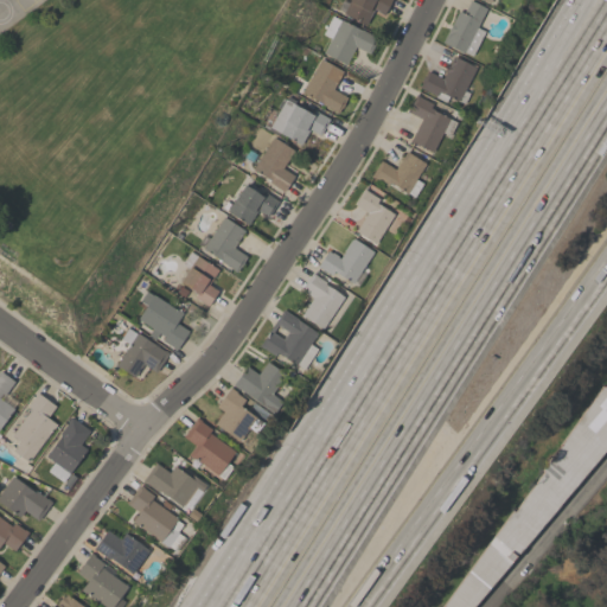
[(344,13),(337,10),(343,0),(350,4),(351,0),(391,0),(384,14),(375,10),(366,25),(344,14),(344,13)]
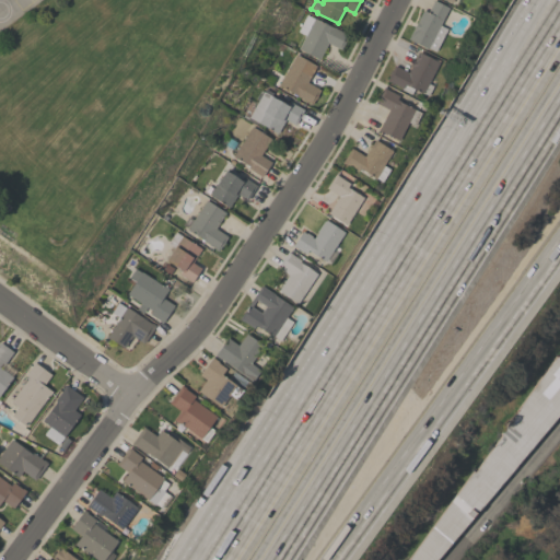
[(440,25),(447,30),(435,51),(429,48),(428,49),(408,39),(423,10),(428,12),(434,0),(448,9),(440,25)]
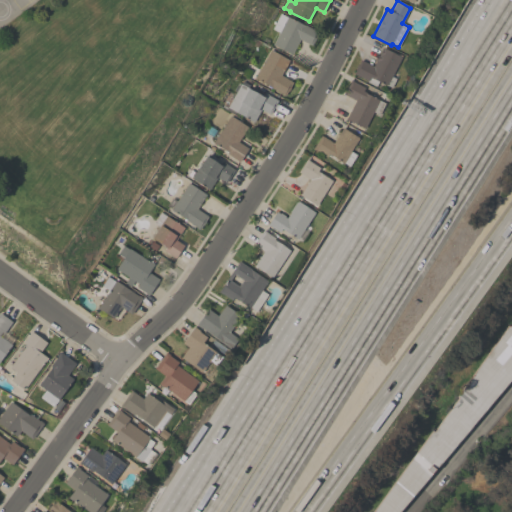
[(279,32),(272,29),(281,13),(305,26),(305,25),(319,32),(312,46),(300,39),(291,56),(289,55),(290,54),(273,45),(279,32)]
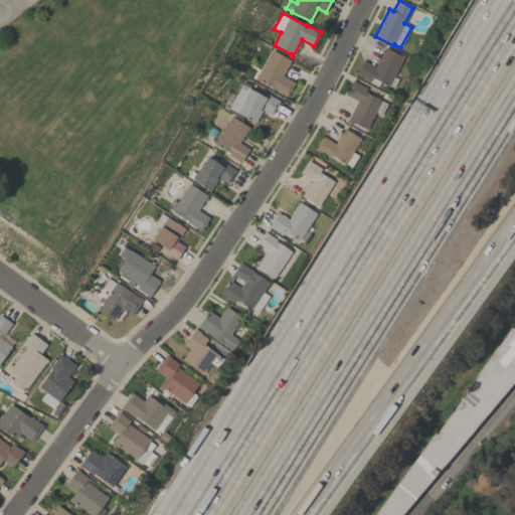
[(393,77),(398,79),(394,89),(381,81),(378,88),(369,82),(370,81),(356,74),(363,60),(375,67),(385,48),(403,57),(393,77)]
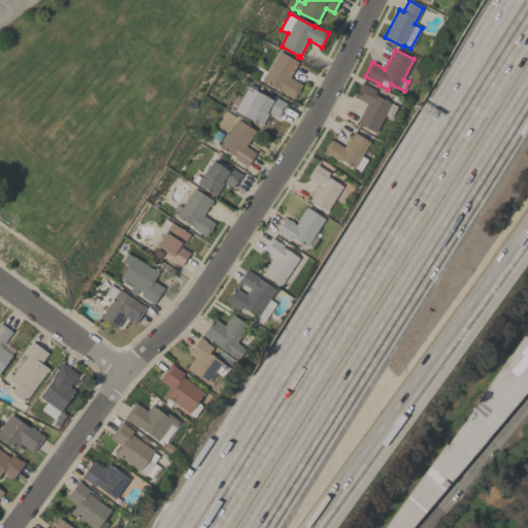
[(279,52),(299,62),(290,78),(302,85),(299,91),(297,95),(297,94),(294,99),(279,91),(279,90),(277,89),(276,90),(273,88),(274,87),(263,80),(279,52)]
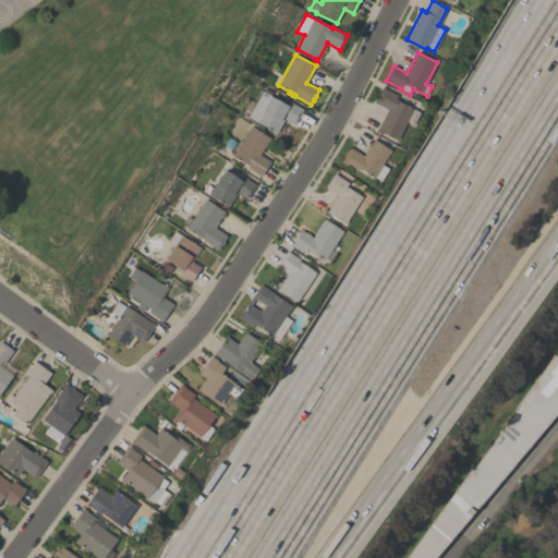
[(388,110),(374,102),(383,88),(398,96),(396,99),(398,100),(398,101),(420,113),(413,125),(407,122),(398,141),(380,131),(379,132),(377,131),(388,110)]
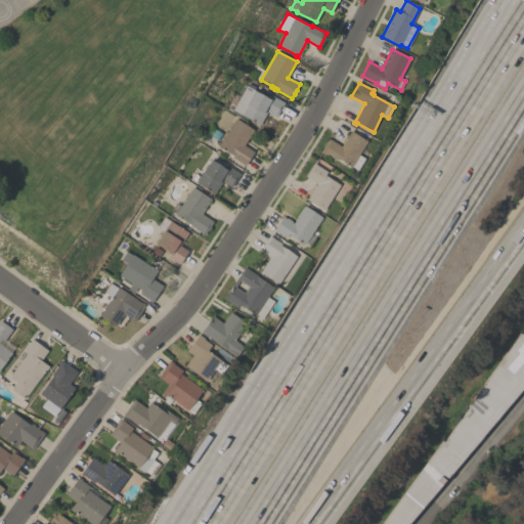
[(246,121),(222,107),(231,92),(241,97),(247,86),(270,99),(272,96),(285,103),(276,118),(267,113),(260,125),(248,118),(246,121)]
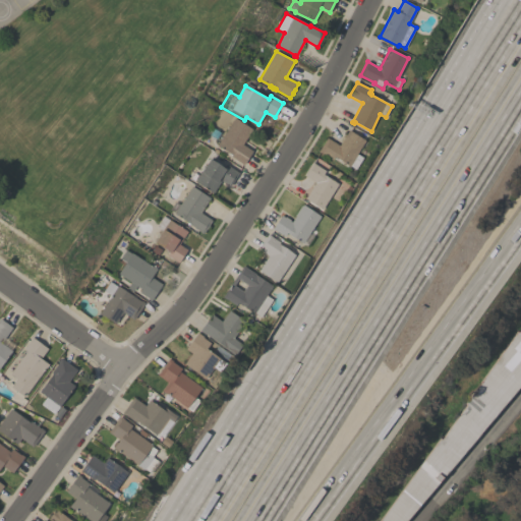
[(219,141),(208,134),(201,133),(209,123),(212,128),(222,134),(224,135),(235,118),(242,123),(244,121),(246,123),(245,125),(252,129),(242,145),(252,151),(243,165),(231,157),(232,155),(217,145),(219,141)]
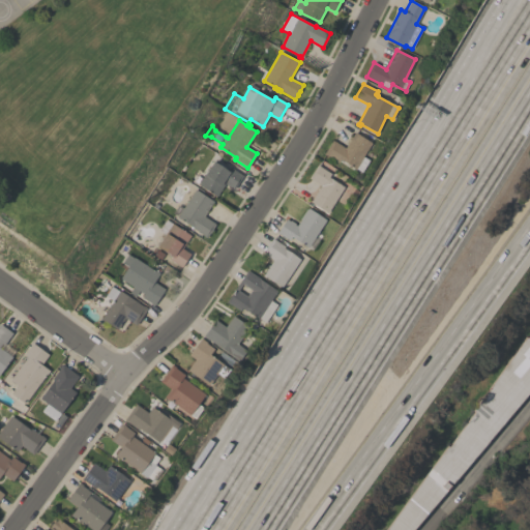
[(355,133),(372,143),(363,156),(370,160),(361,173),(343,160),(343,162),(340,160),(337,164),(324,154),(332,140),(345,148),(355,133)]
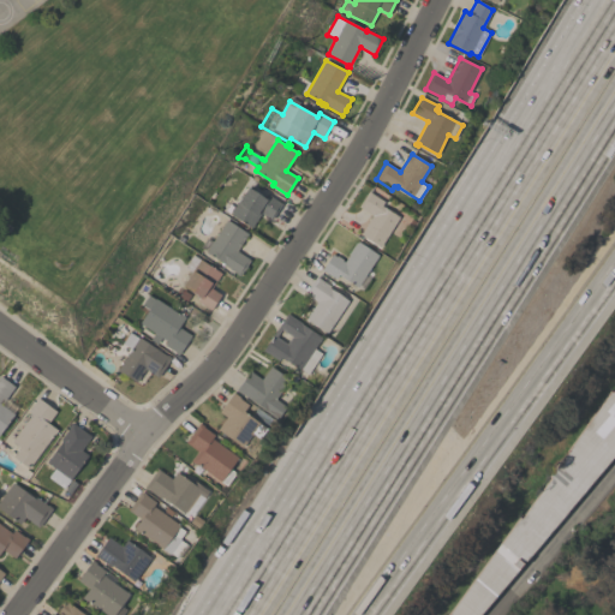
[(251,228),(231,214),(248,187),(266,198),(268,195),(282,204),(272,220),(261,214),(251,228)]
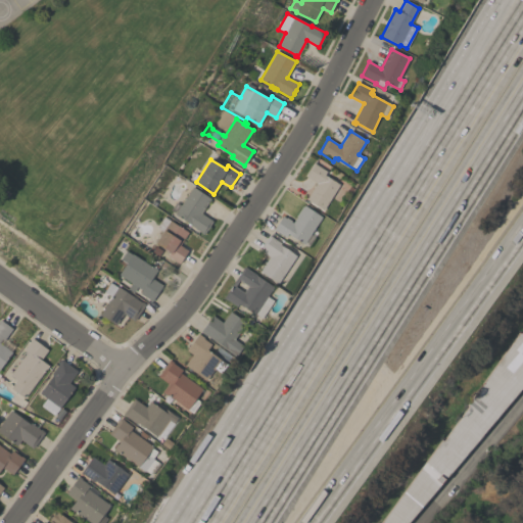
[(317,184),(304,176),(314,162),(327,172),(325,176),(339,185),(324,210),(306,199),(317,184)]
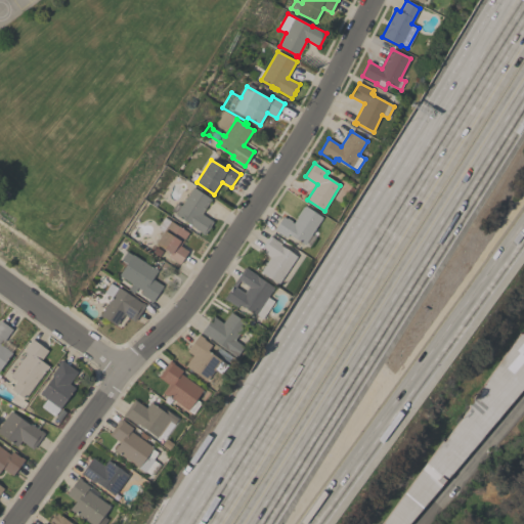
[(170,211),(176,203),(181,206),(193,187),(211,200),(202,214),(213,221),(210,226),(211,227),(208,230),(207,230),(205,235),(190,225),(191,225),(175,214),(170,211)]
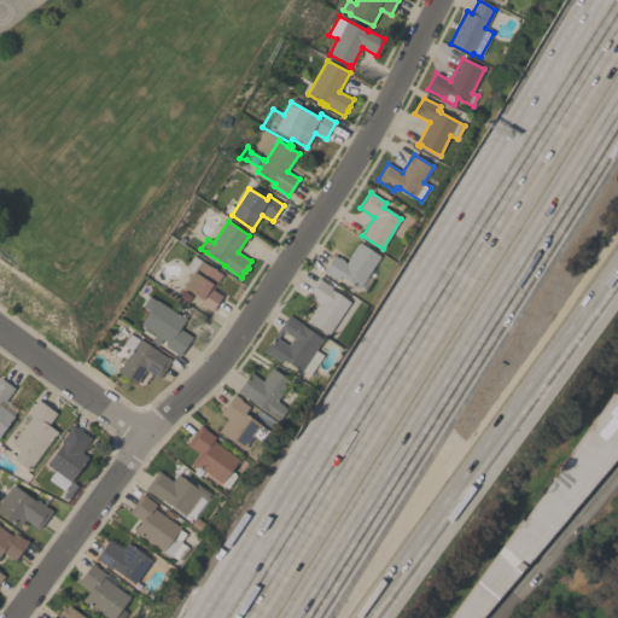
[(350,256),(349,256),(357,244),(359,244),(360,243),(380,257),(366,278),(371,280),(362,292),(340,277),(337,280),(324,272),(334,256),(338,258),(338,257),(344,261),(344,262),(345,263),(350,256)]
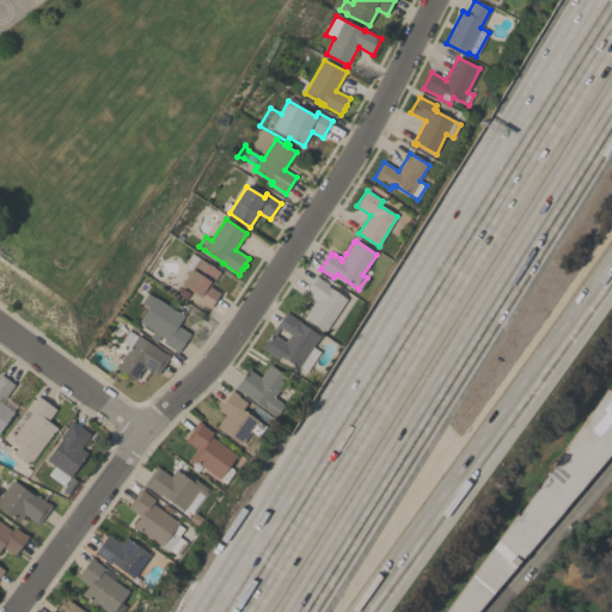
[(191,254),(220,271),(210,287),(220,293),(210,308),(196,300),(199,295),(182,285),(191,270),(184,267),(191,254)]
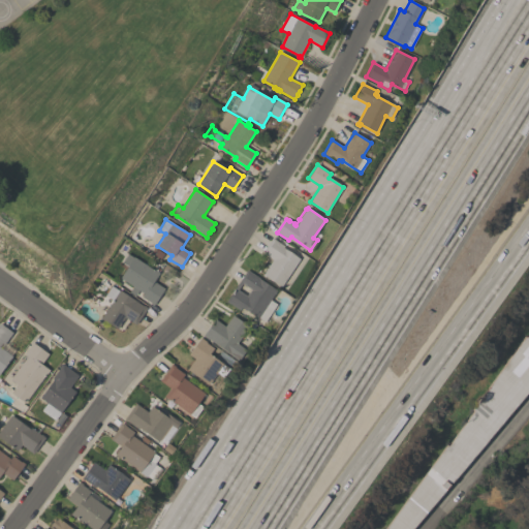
[(273,259),(262,252),(272,238),(284,246),(283,248),(300,259),(281,286),(266,276),(266,277),(262,275),(273,259)]
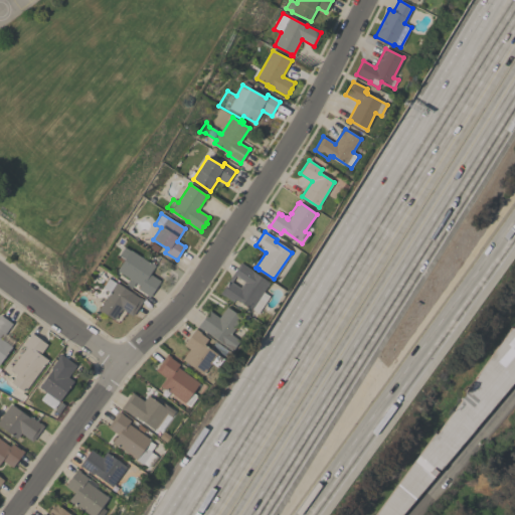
[(117,271),(125,260),(119,255),(125,247),(130,250),(151,264),(153,261),(156,263),(154,266),(155,266),(150,274),(160,281),(149,298),(146,296),(147,295),(137,289),(140,286),(117,271)]
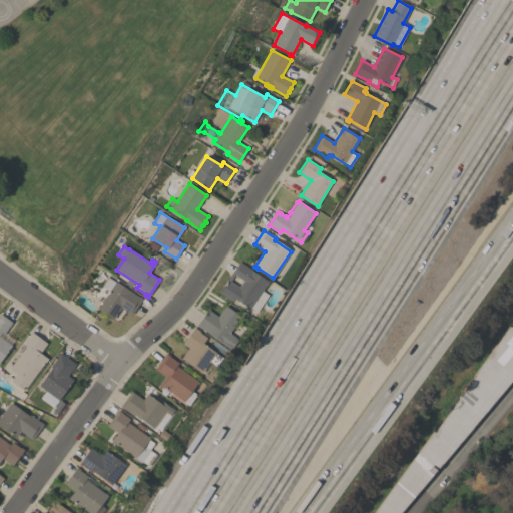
[(239,262),(251,270),(250,271),(269,282),(263,291),(269,295),(257,313),(238,301),(233,299),(232,301),(222,295),(219,293),(239,262)]
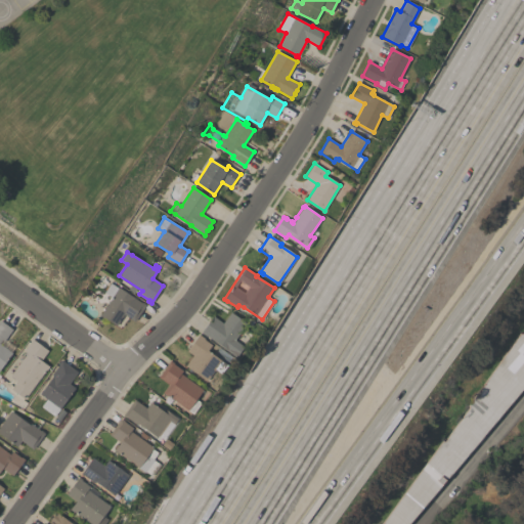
[(116,326),(100,315),(112,298),(104,293),(111,284),(118,289),(119,288),(141,303),(142,303),(145,305),(134,321),(124,314),(116,326)]
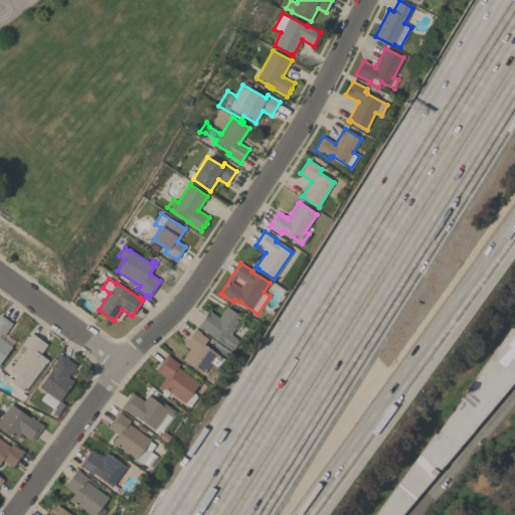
[(226,307),(242,318),(230,334),(239,341),(232,351),(201,328),(200,329),(197,327),(209,311),(218,318),(226,307)]
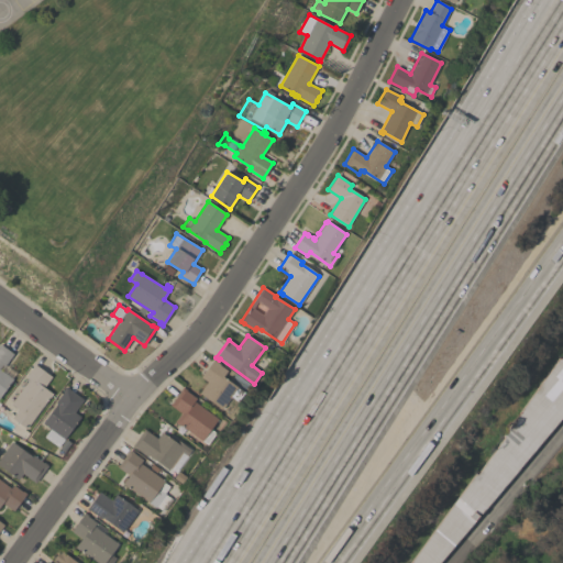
[(15,373),(11,378),(13,379),(0,397),(0,344),(13,354),(6,365),(15,373)]
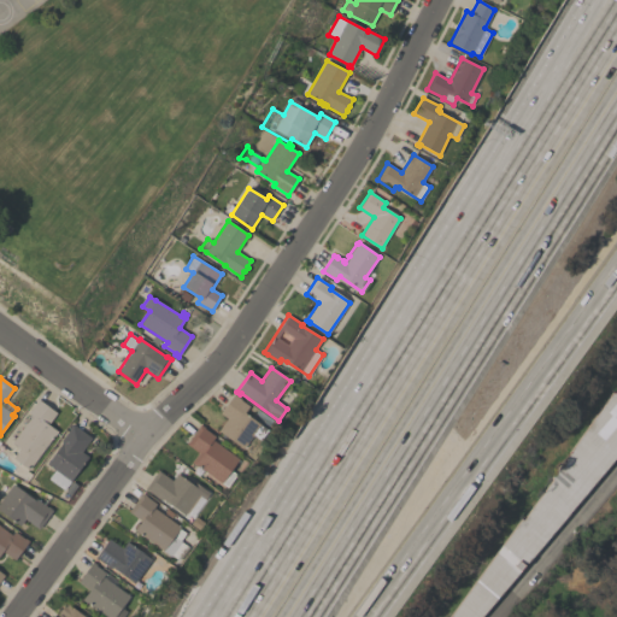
[(450,616),(521,518),(523,519),(552,480),(550,479),(612,392),(615,393),(616,389),(616,456),(481,616),(450,616)]
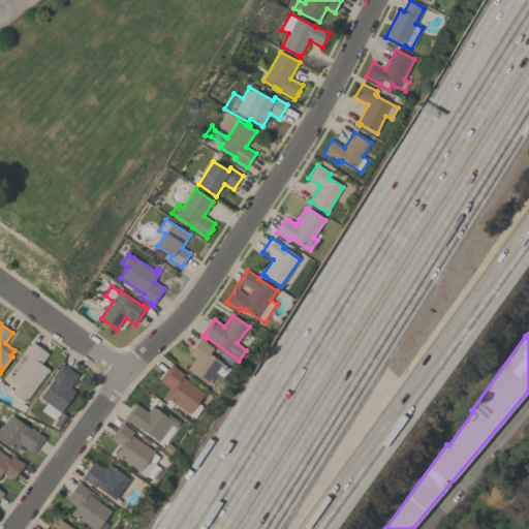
[(188,354),(200,338),(206,342),(213,348),(209,354),(229,369),(223,377),(217,373),(209,385),(187,370),(194,359),(188,354)]
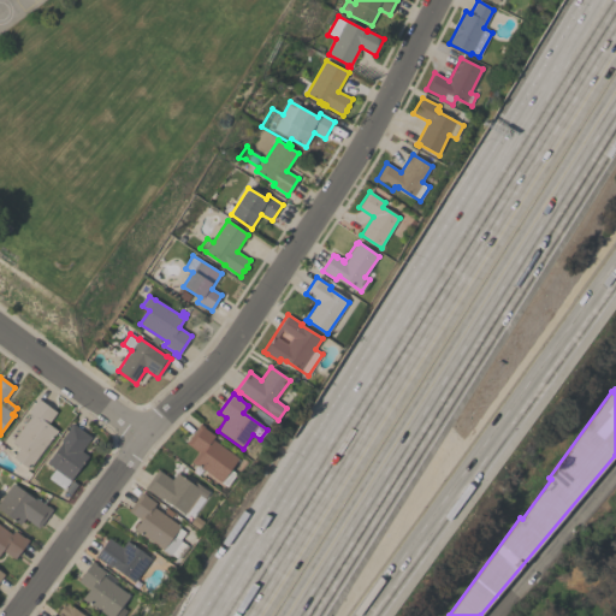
[(29,469),(12,457),(19,448),(12,442),(31,416),(28,413),(35,403),(34,403),(37,398),(57,413),(48,424),(58,431),(29,469)]
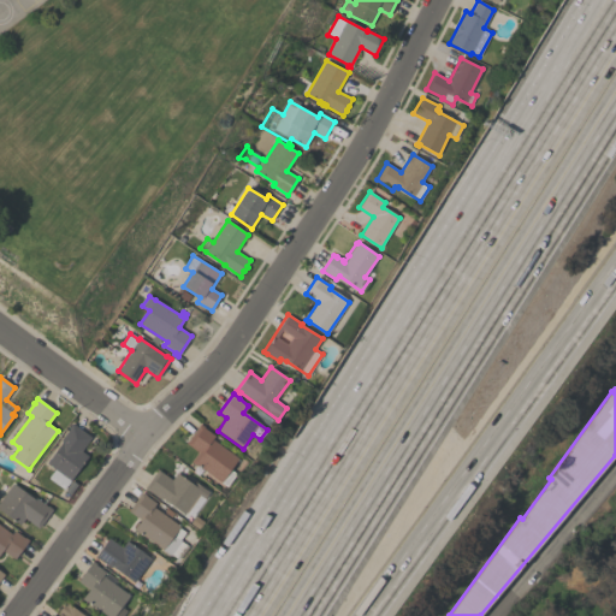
[(63,490),(47,479),(54,469),(47,463),(61,442),(60,440),(69,428),(72,424),(92,437),(82,451),(88,456),(70,480),(63,490)]
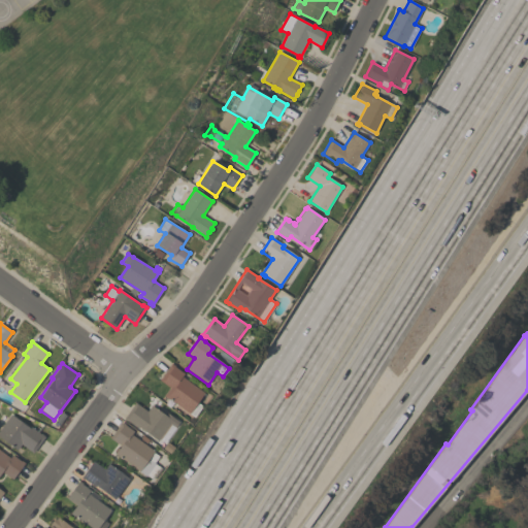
[(159,381),(171,363),(175,366),(174,366),(184,373),(182,376),(204,393),(197,402),(202,406),(194,418),(168,398),(167,399),(164,396),(169,388),(159,381)]
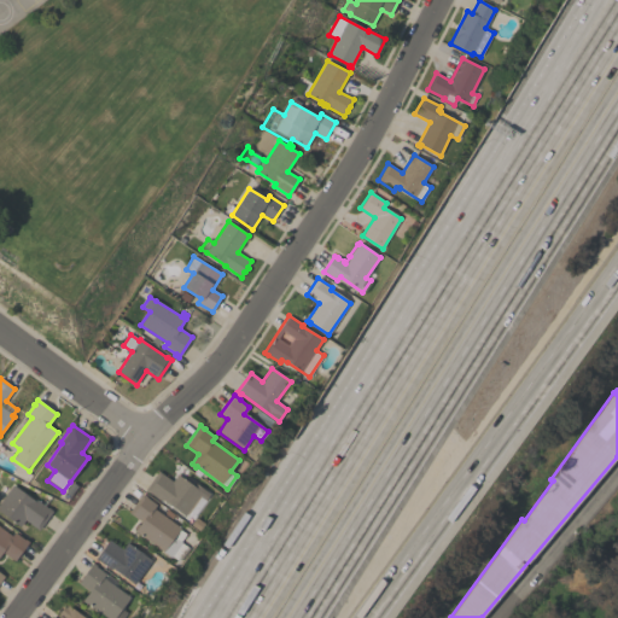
[(145,490),(158,471),(173,482),(178,474),(194,488),(197,484),(210,494),(205,501),(199,496),(185,517),(163,500),(162,502),(145,490)]
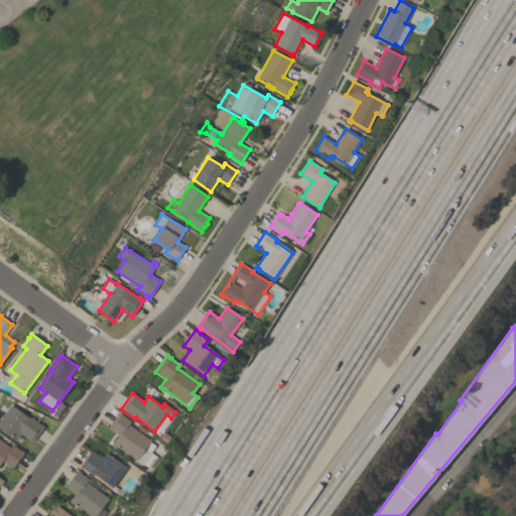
[(0,419),(10,405),(29,418),(30,417),(39,424),(39,423),(44,427),(32,442),(21,434),(16,440),(0,428),(0,419)]
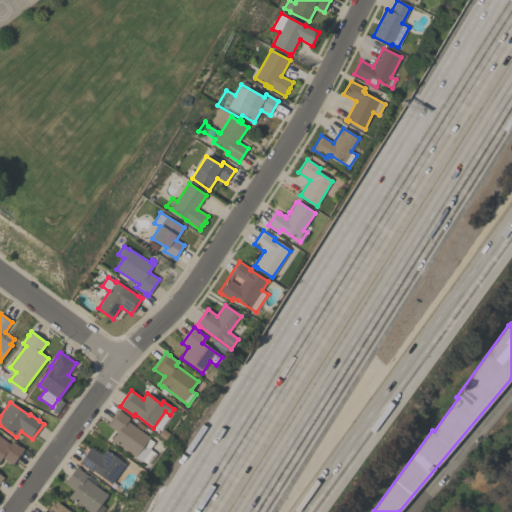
[(141,462),(111,440),(117,432),(106,425),(118,409),(129,418),(127,421),(149,437),(149,438),(154,442),(149,449),(156,454),(147,466),(142,461),(141,462)]
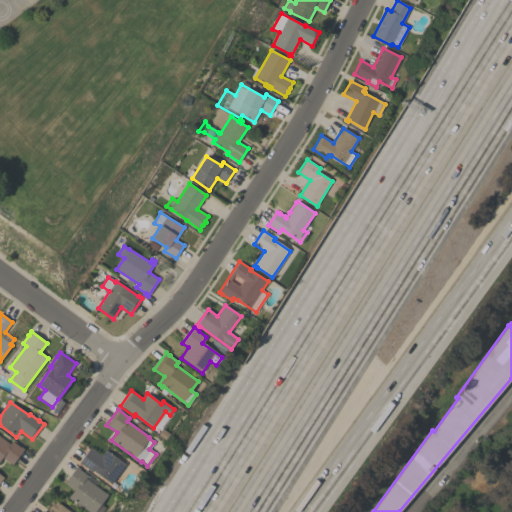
[(0,436),(10,444),(12,441),(20,448),(21,447),(24,449),(12,465),(2,458),(0,460),(0,436)]
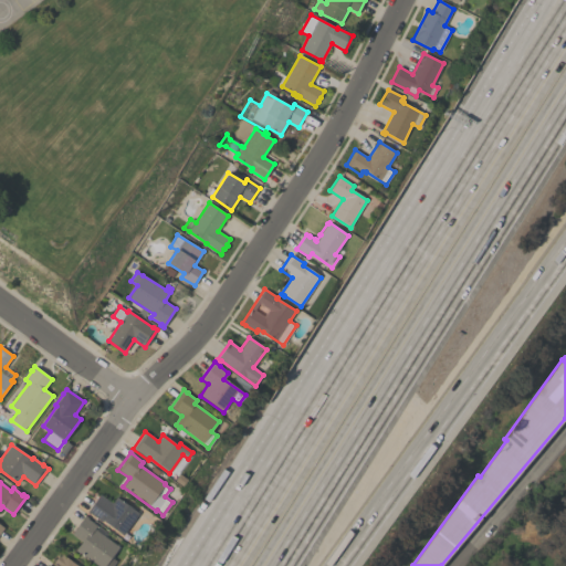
[(123,535),(103,521),(102,522),(90,513),(90,514),(87,512),(100,494),(112,503),(116,498),(138,513),(123,535)]
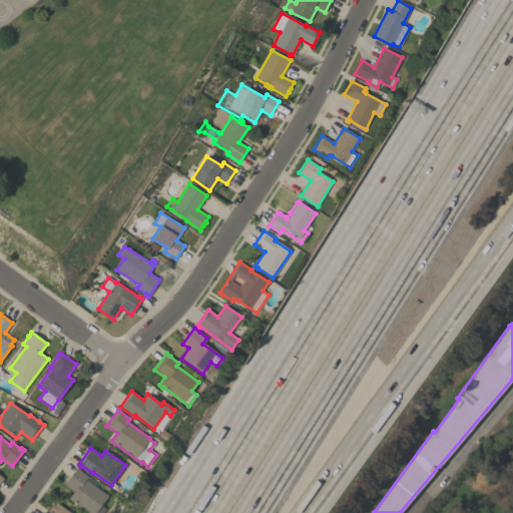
[(89,512),(72,500),(71,501),(68,499),(74,491),(64,483),(76,468),(79,470),(87,477),(88,476),(98,483),(95,487),(107,496),(100,506),(103,508),(100,512),(96,512),(95,512),(94,512),(89,512)]
